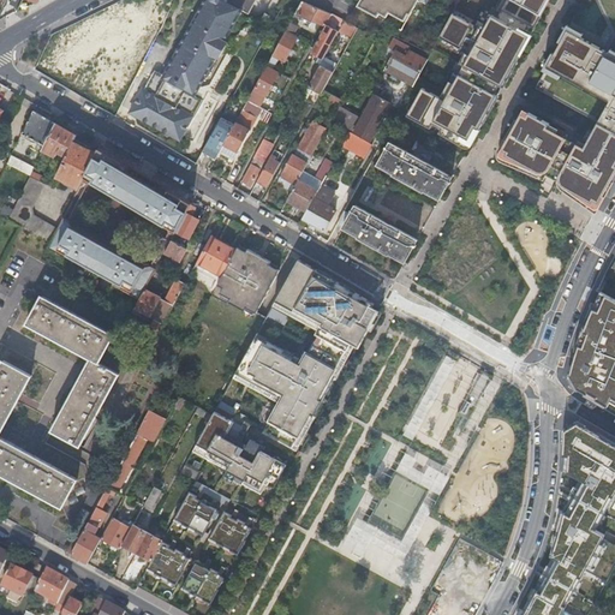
[(17,11),(37,1),(35,0),(22,0),(18,9),(17,11)]
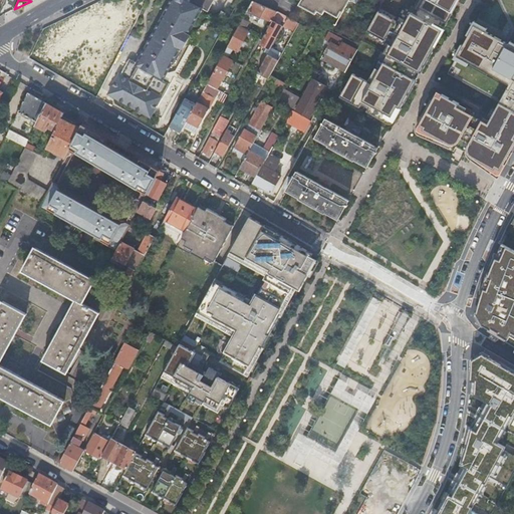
[(133,108),(150,117),(160,98),(162,94),(166,87),(168,82),(163,79),(180,48),(182,49),(185,43),(189,36),(187,35),(191,29),(203,8),(207,10),(212,0),(171,0),(153,34),(137,63),(136,64),(129,60),(120,75),(118,74),(107,95),(122,103),(133,108)]
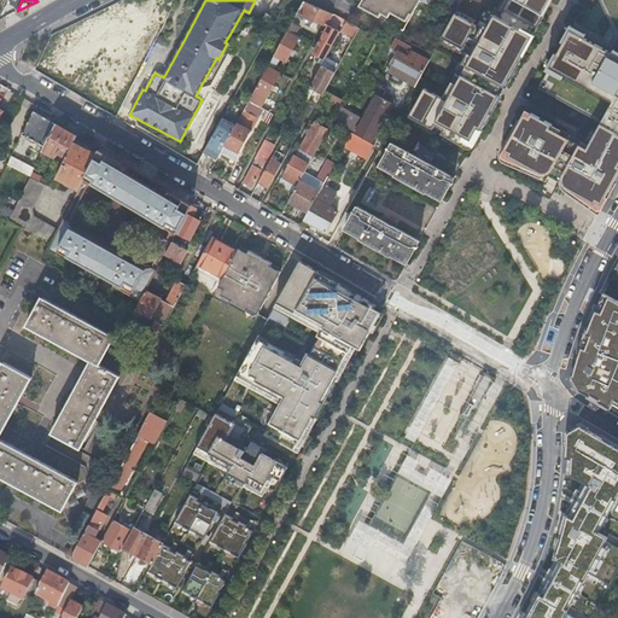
[(159,0),(156,9),(174,16),(180,0),(159,0)]
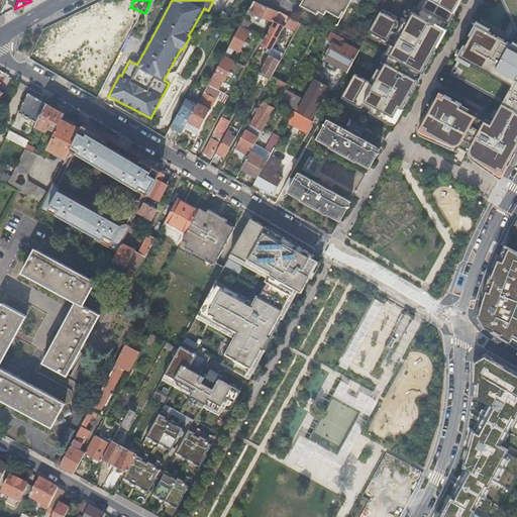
[(239,0),(236,6),(229,19),(240,25),(243,19),(253,1),(253,0),(239,0)]
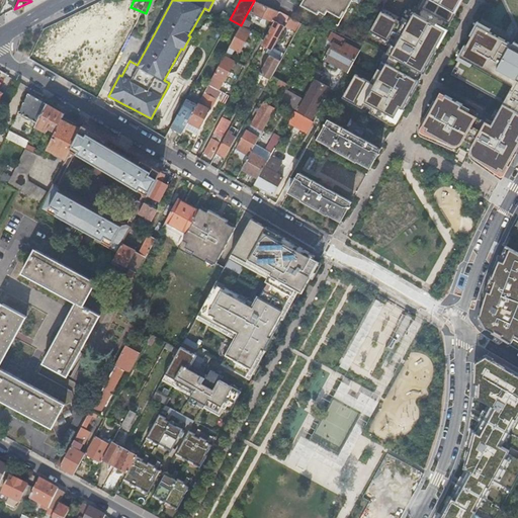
[(303,0),(299,6),(317,15),(319,12),(325,16),(327,12),(328,12),(340,19),(343,13),(345,13),(351,0),(303,0)]
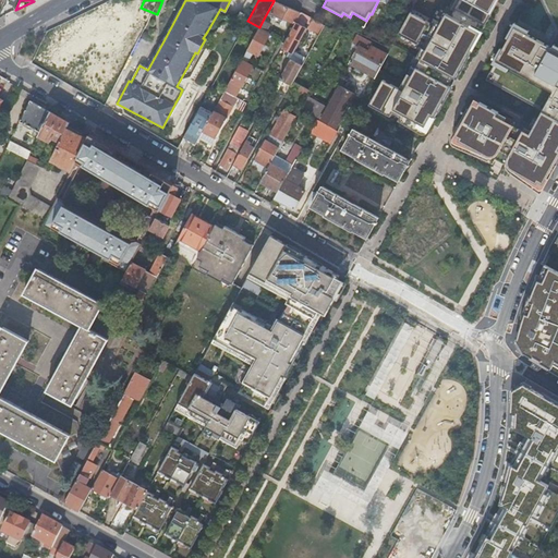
[(493,0),(470,0),(488,10),(493,0)]
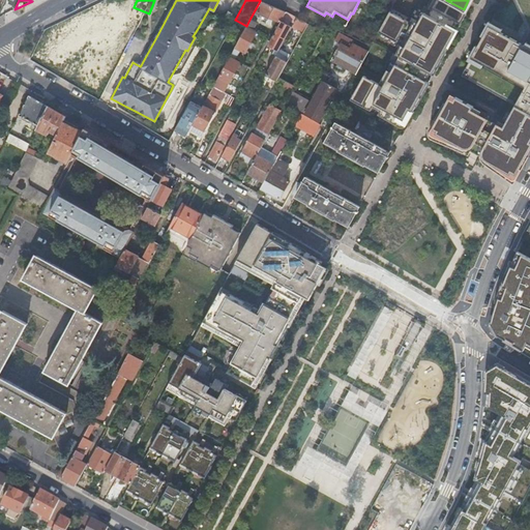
[(529,0),(512,0),(527,31),(521,45),(529,49),(529,0)]
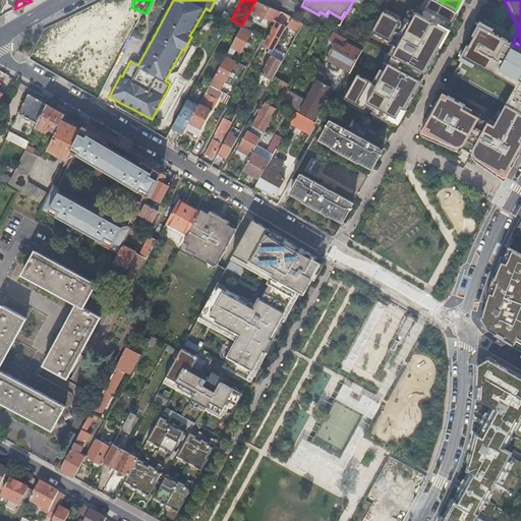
[(275,23),(280,13),(257,3),(252,13),(275,23)]
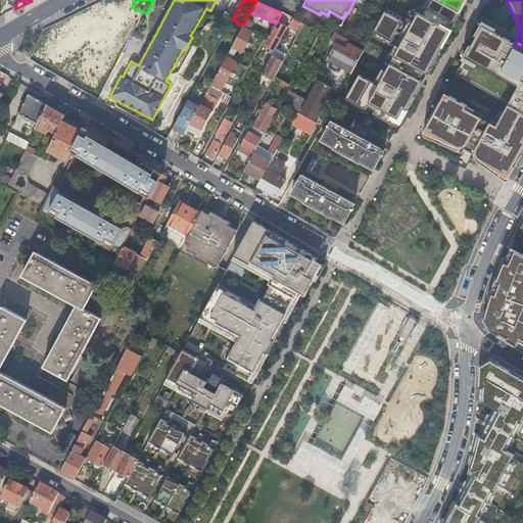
[(423,72),(427,73),(450,29),(416,9),(408,24),(401,35),(396,45),(400,47),(395,57),(423,72)]
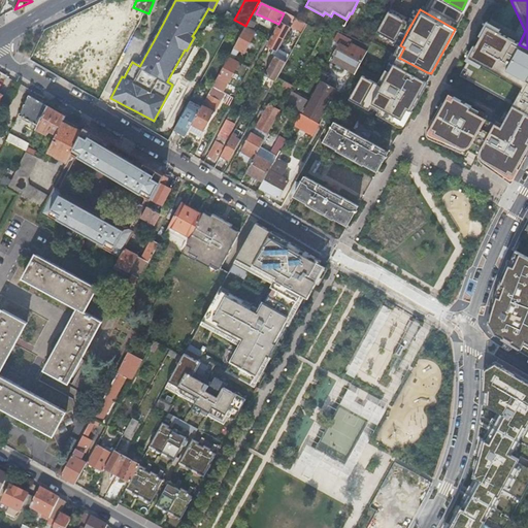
[(376,33),(400,45),(405,35),(411,24),(389,12),(376,33)]
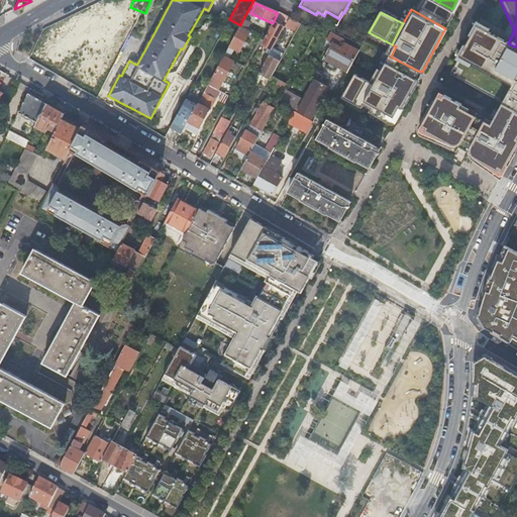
[(286,22),(288,18),(278,13),(273,23),(264,39),(261,44),(271,49),(272,48),(283,27),(276,23),(279,18),(286,22)]
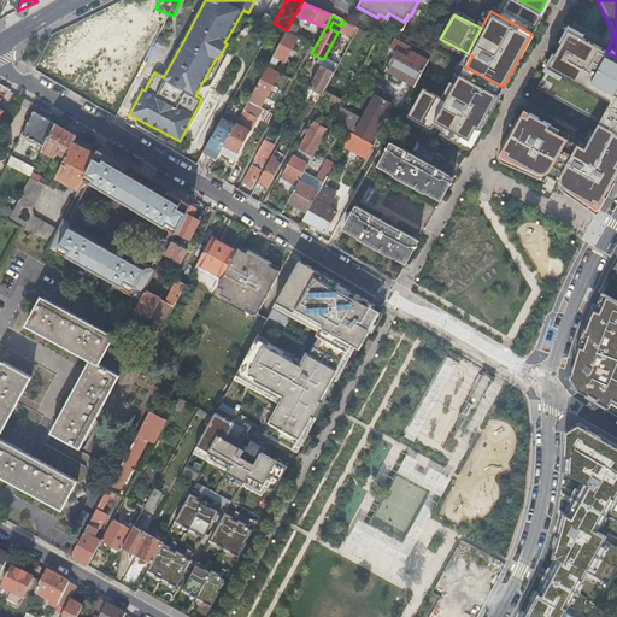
[(106,24),(98,45),(77,36),(63,72),(71,76),(75,64),(95,72),(113,27),(106,24)]
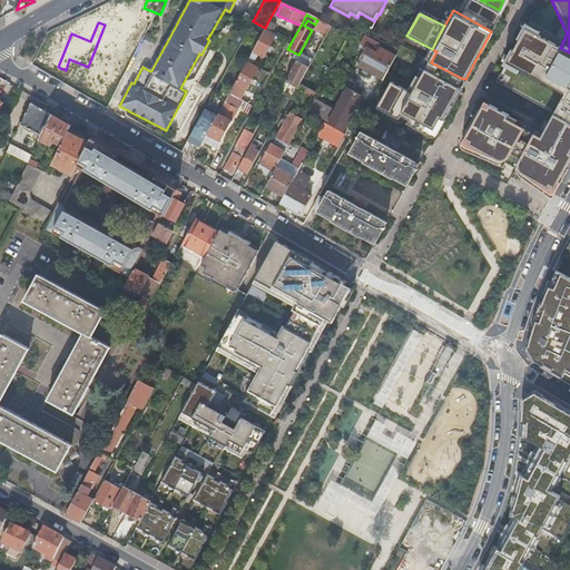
[(108,107),(137,37),(111,27),(102,50),(114,55),(94,101),(108,107)]
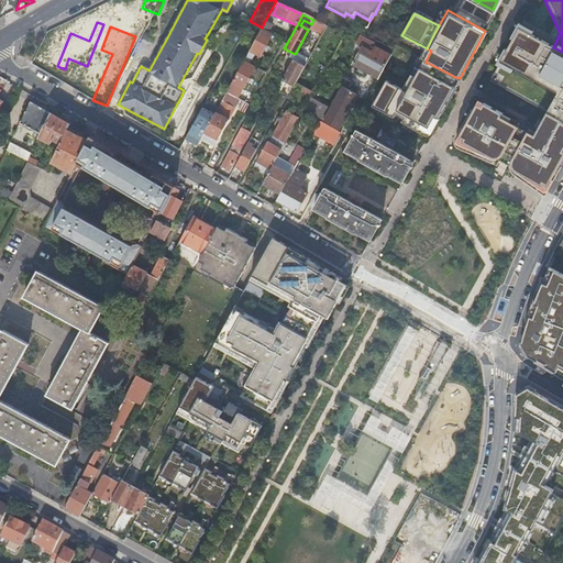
[(272,34),(265,30),(262,29),(260,33),(257,35),(244,61),(247,63),(253,54),(260,57),(272,34)]
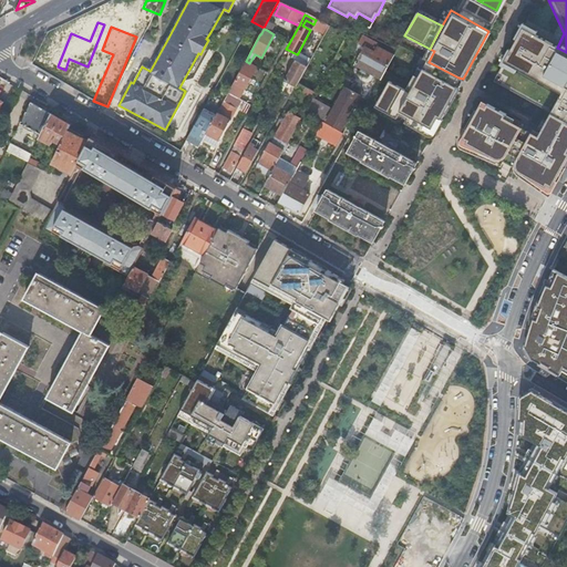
[(564,92),(552,114),(566,122),(566,52),(557,48),(523,29),(505,61),(564,92)]
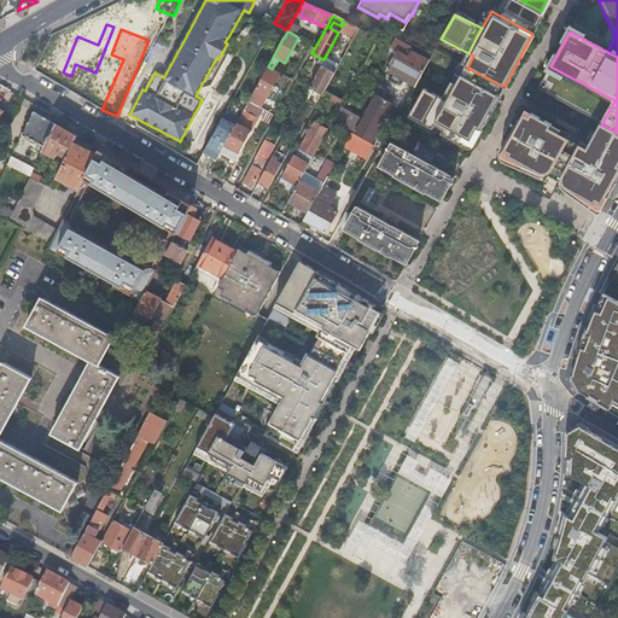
[(415,87),(430,63),(412,53),(410,54),(408,52),(409,48),(401,44),(386,70),(415,87)]
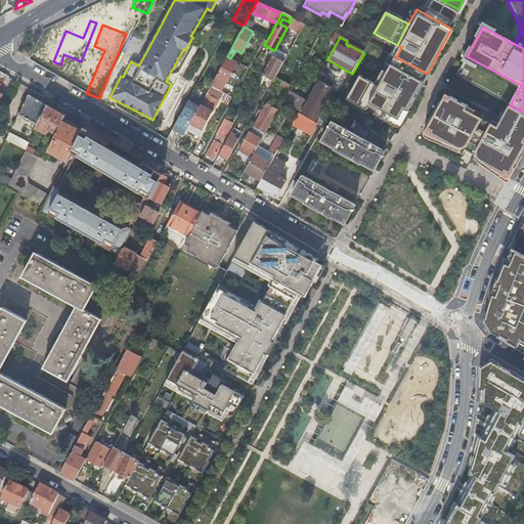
[(272,81),(274,78),(282,62),(279,60),(282,54),(275,49),(274,50),(257,84),(253,92),(262,96),(266,89),(260,85),(265,77),(272,81)]
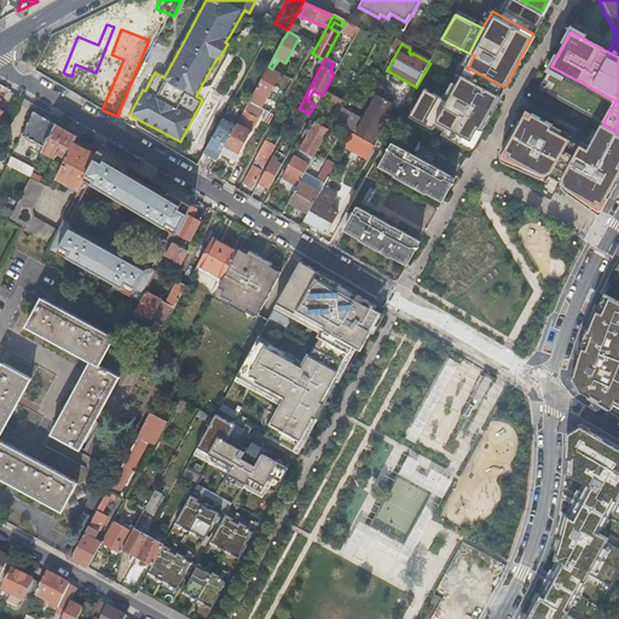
[(266,98),(281,73),(272,69),(268,67),(249,102),(254,105),(255,105),(260,96),(266,98)]
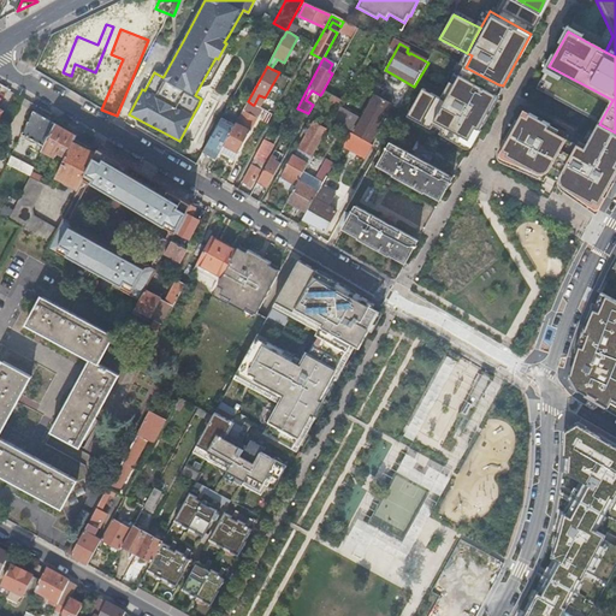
[(612,100),(549,66),(535,89),(599,124),(612,100)]
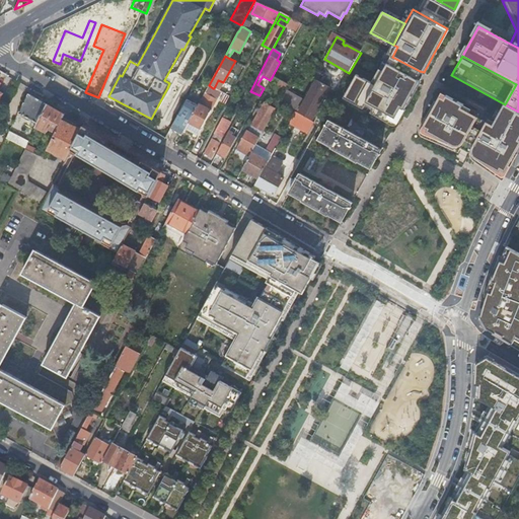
[(387,66),(415,79),(420,71),(392,57),(387,66)]
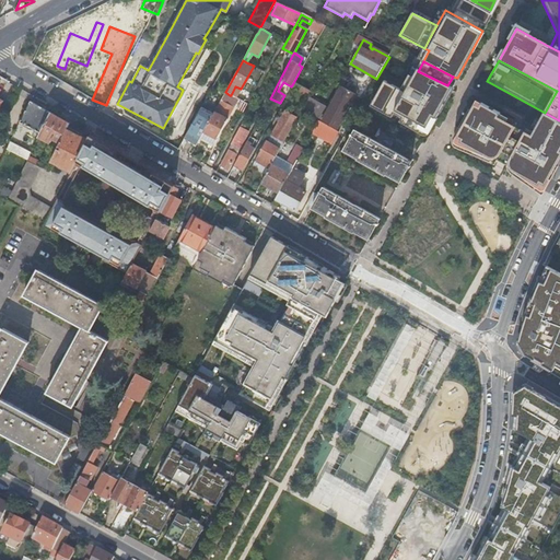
[(393,109),(423,126),(430,114),(436,117),(452,88),(447,85),(418,71),(401,92),(393,109)]
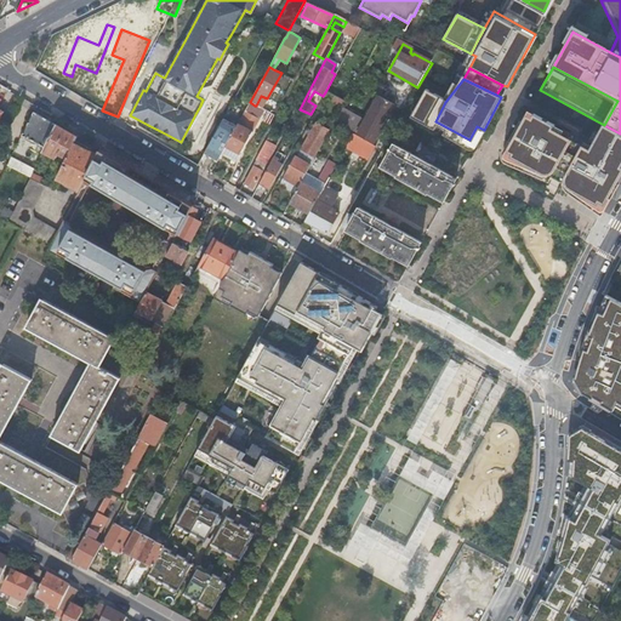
[(467,151),(473,151),(484,132),(484,130),(477,126),(469,140),(436,121),(445,102),(426,91),(409,119),(433,132),(436,127),(445,132),(443,137),(467,151)]
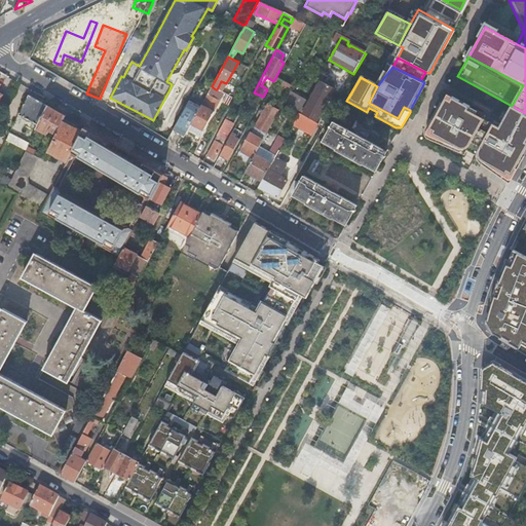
[(290,91),(292,87),(282,81),(279,86),(290,91)]
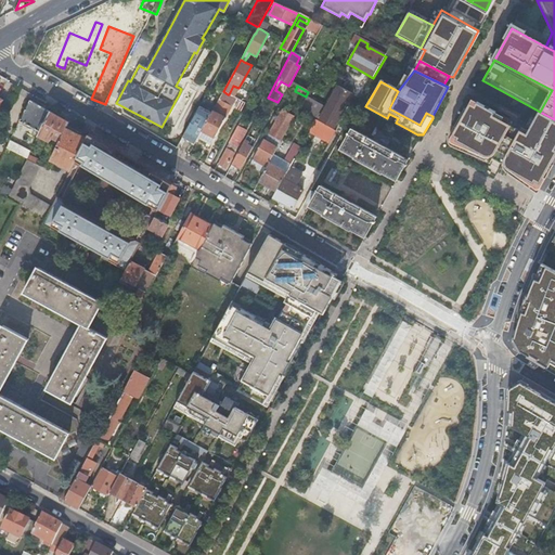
[(310,99),(308,104),(302,102),(298,110),(333,129),(352,93),(338,86),(326,107),(310,99)]
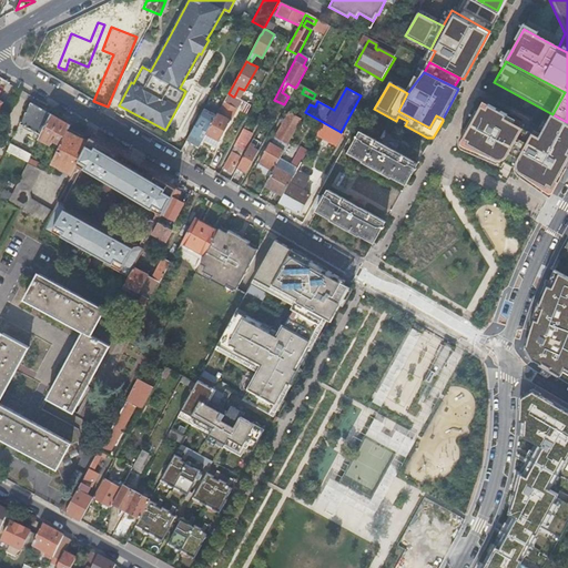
[(176,109),(165,130),(178,109),(179,109),(188,93),(185,91),(183,97),(179,104),(176,109)]
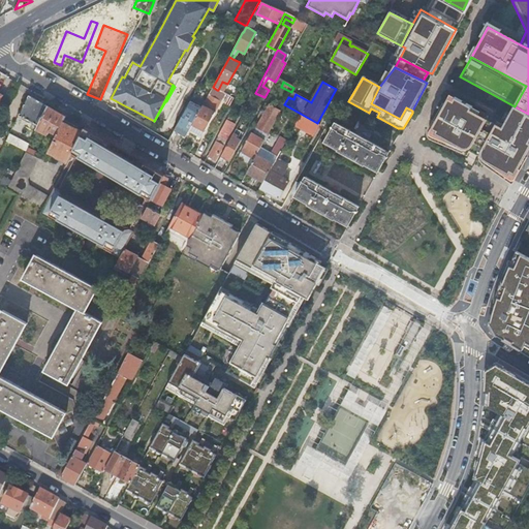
[(193,123),(188,131),(200,138),(204,132),(220,102),(225,94),(223,93),(218,90),(217,90),(213,87),(210,92),(208,95),(205,101),(203,105),(198,114),(193,123)]
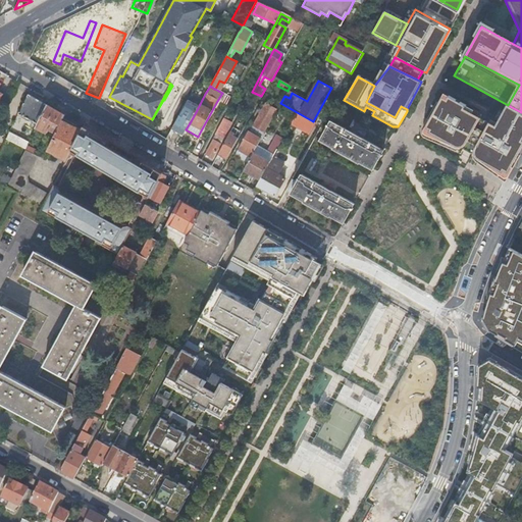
[(47,106),(28,94),(18,114),(38,124),(47,106)]
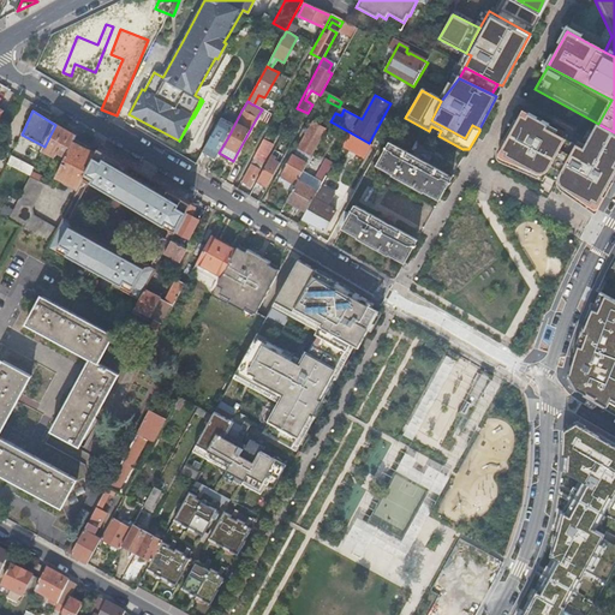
[(549,125),(530,113),(525,118),(521,115),(501,147),(506,149),(507,154),(514,157),(536,172),(542,172),(548,169),(566,139),(547,130),(549,125)]
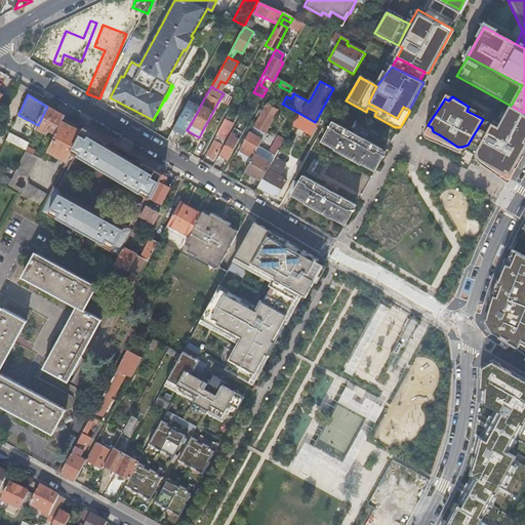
[(186,106),(172,129),(184,135),(187,130),(192,122),(197,113),(190,109),(194,102),(190,99),(188,102),(186,106)]
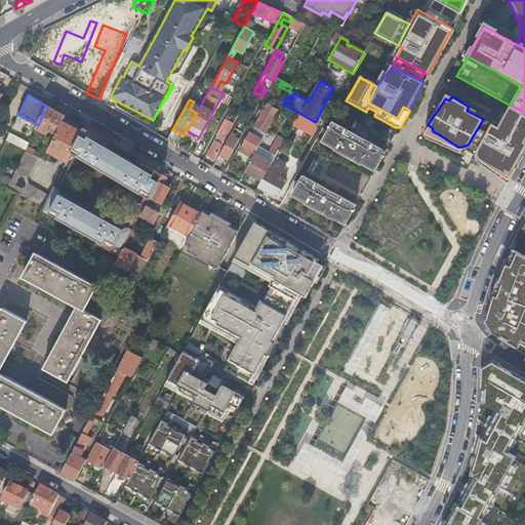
[(261,140),(278,112),(267,106),(250,134),(261,140)]
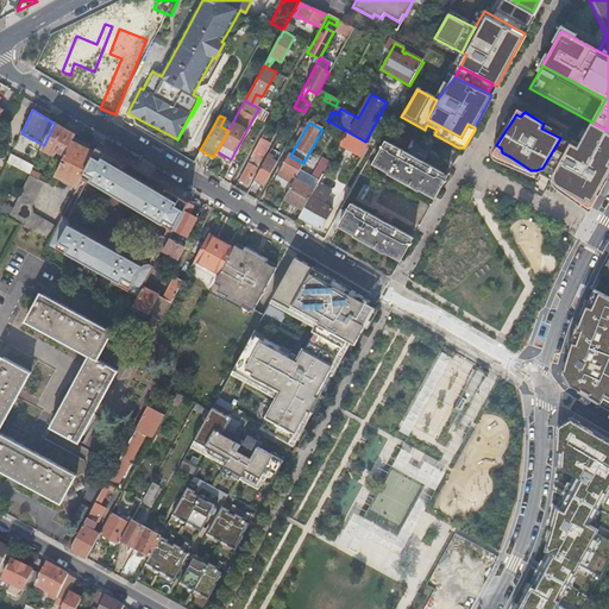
[(608,131),(592,123),(585,133),(578,148),(571,144),(553,171),(552,176),(553,181),(560,186),(584,199),(585,195),(591,199),(608,169),(608,163),(606,162),(608,155),(608,131)]
